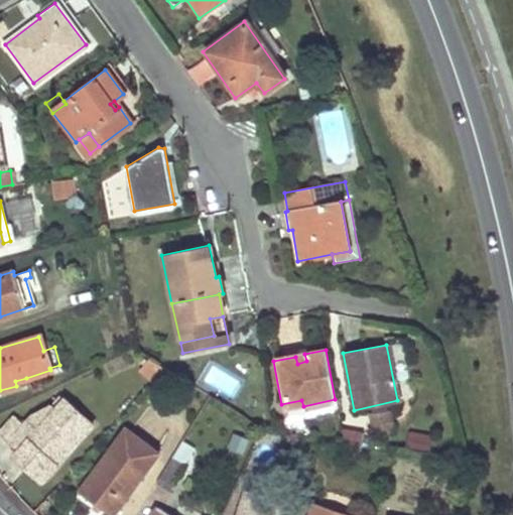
[(297,364),(306,361),(304,354),(295,357),(297,364)]
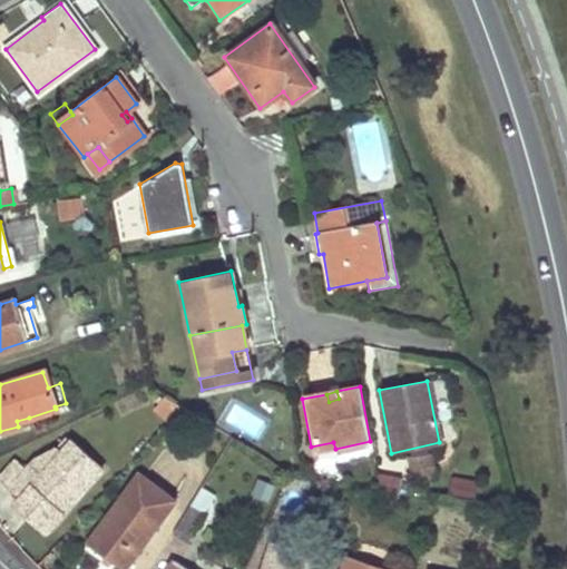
[(182,409),(162,396),(152,409),(168,423),(182,409)]
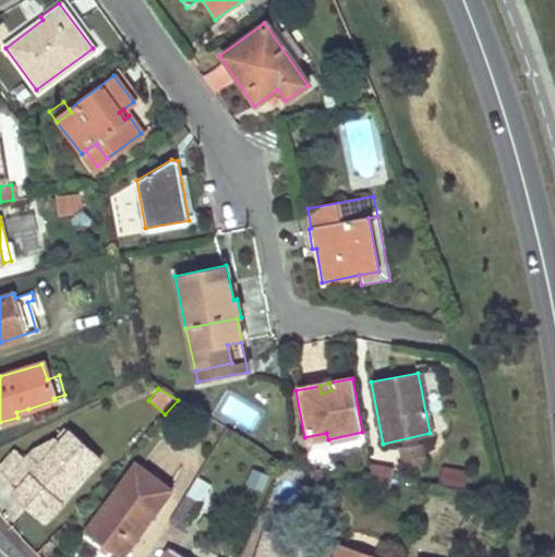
[(188,406),(178,400),(165,414),(172,422),(188,406)]
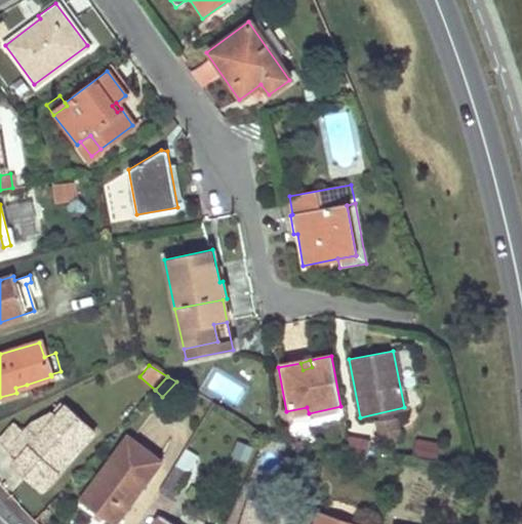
[(16,393),(28,389),(27,385),(15,388),(16,393)]
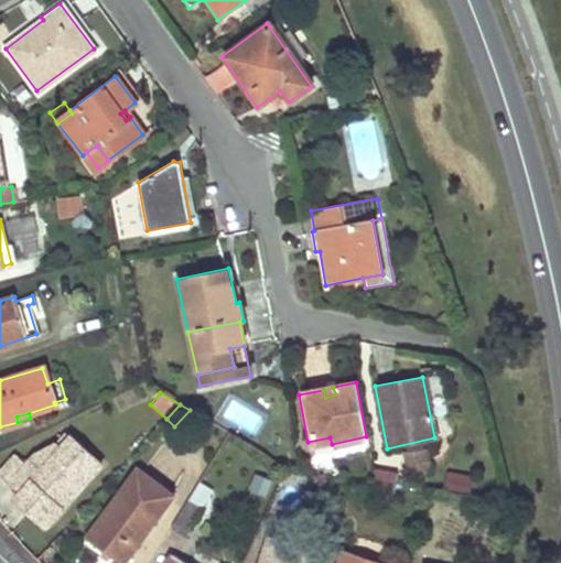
[(68,437),(64,433),(54,444),(60,448),(68,437)]
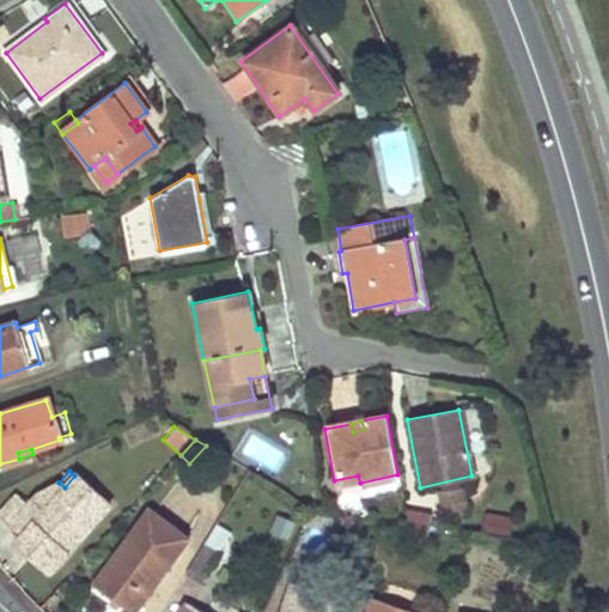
[(108,506),(74,476),(65,488),(59,483),(28,498),(23,503),(7,521),(22,534),(31,523),(43,534),(26,553),(48,573),(108,506)]
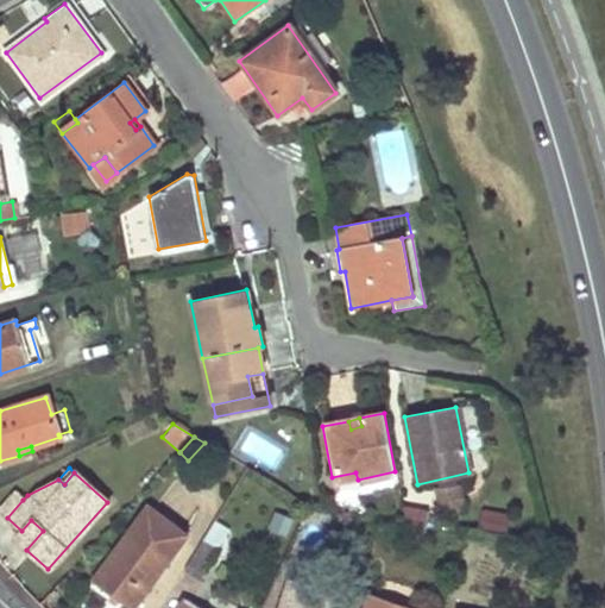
[(355,472),(332,477),(333,484),(358,480),(355,472)]
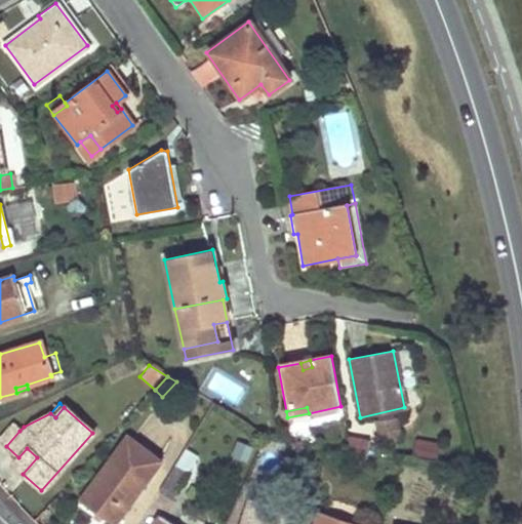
[(397,420),(374,420),(375,443),(392,446),(399,430),(397,420)]
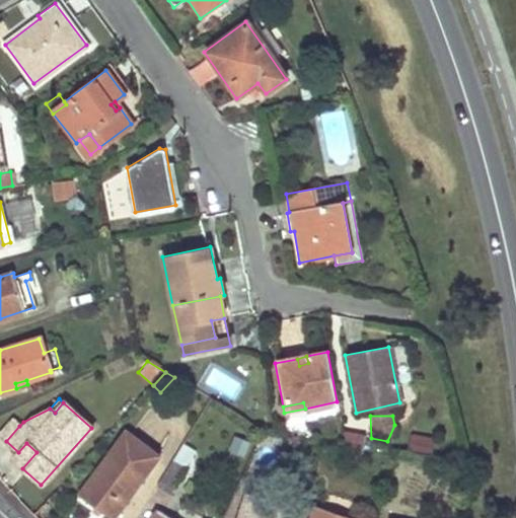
[(19,426),(11,419),(0,431),(0,439),(4,443),(6,441),(19,426)]
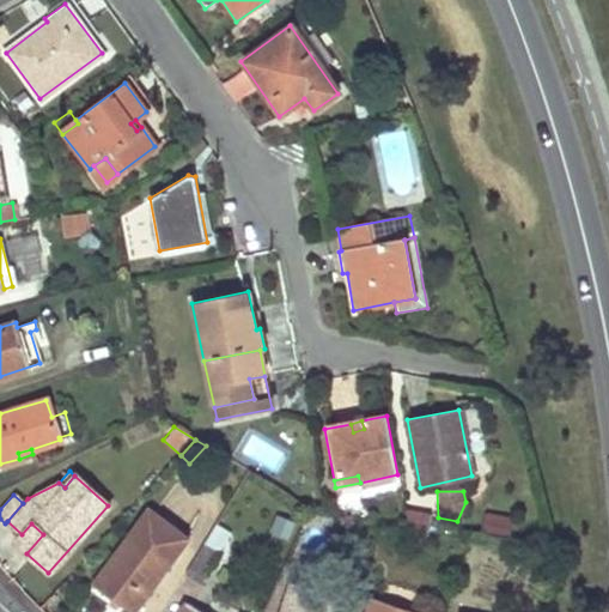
[(405,510),(407,526),(427,531),(430,515),(405,510)]
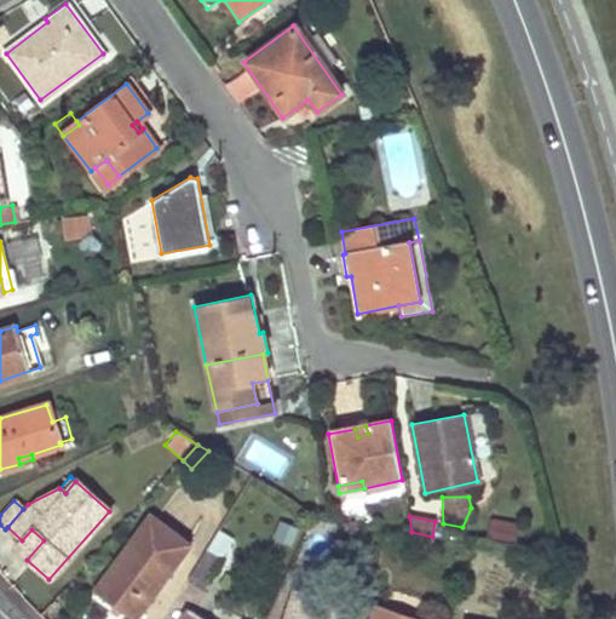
[(484,539),(514,543),(517,521),(487,517),(484,539)]
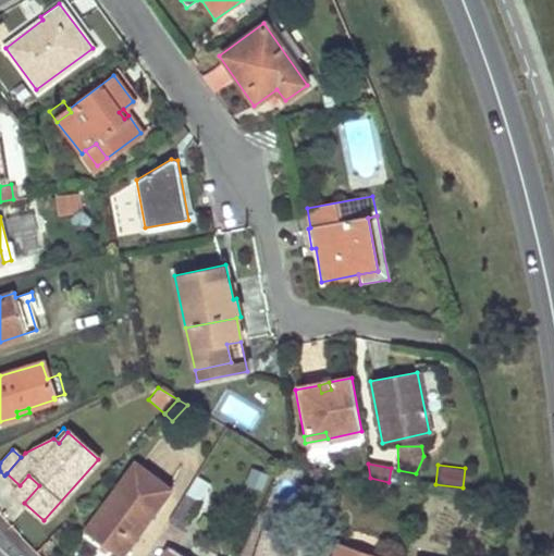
[(85,529),(102,543),(120,555),(168,492),(133,466),(85,529)]
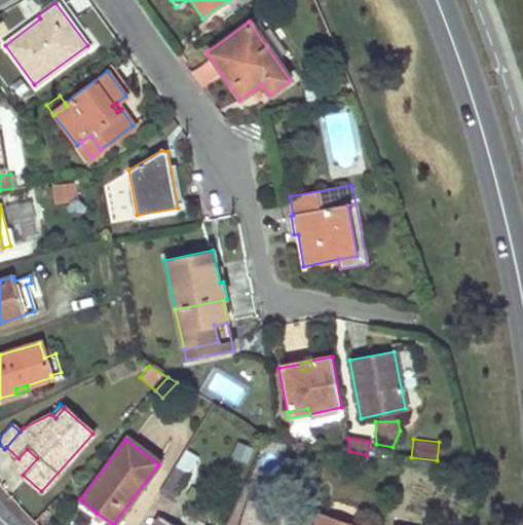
[(236,441),(231,455),(248,461),(253,447),(236,441)]
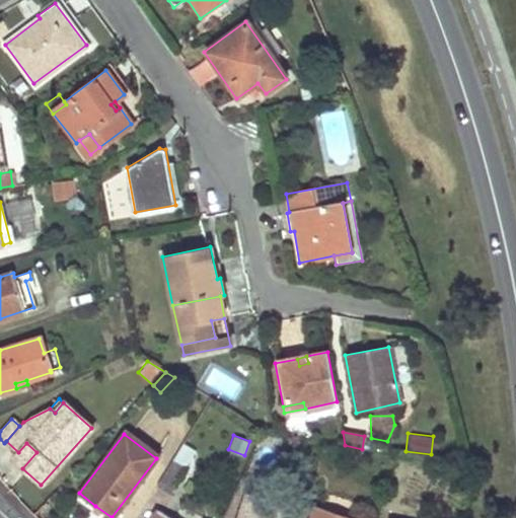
[(26,443),(18,452),(12,459),(22,468),(37,452),(26,443)]
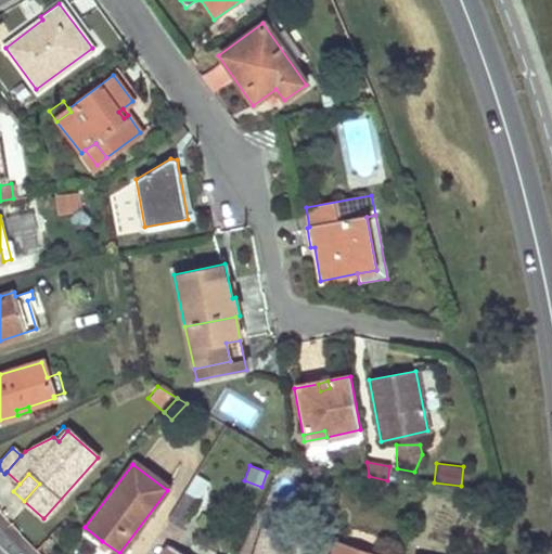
[(489,499),(503,501),(498,481),(486,485),(489,499)]
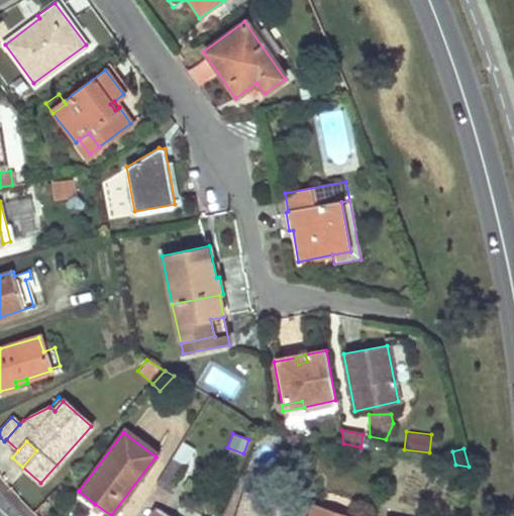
[(155,484),(167,491),(187,456),(175,450),(155,484)]
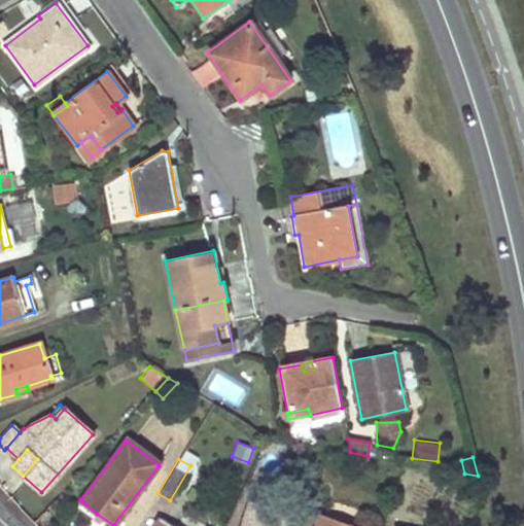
[(241,525),(281,525),(286,513),(256,502),(249,523),(243,521),(241,525)]
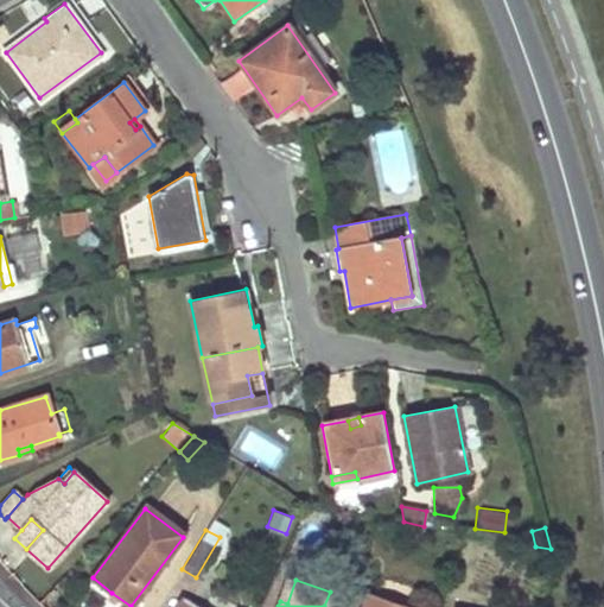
[(404,606),(368,595),(363,606),(404,606)]
